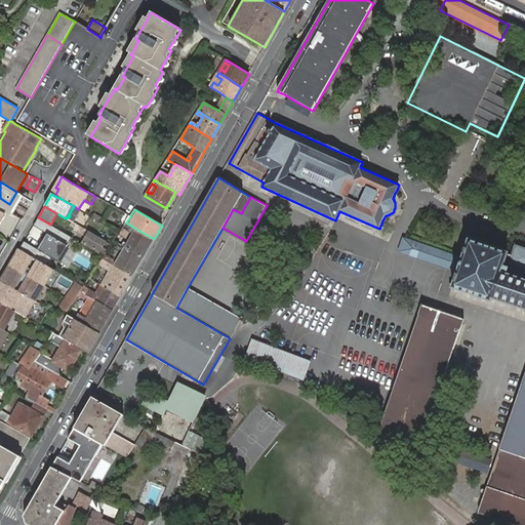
[(94,213),(91,217),(99,221),(102,217),(94,213)]
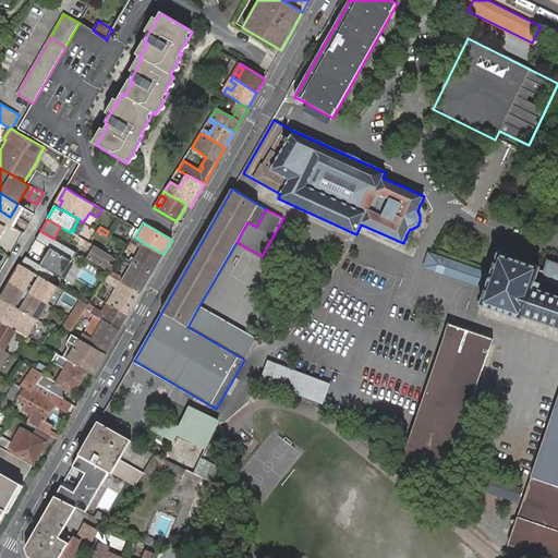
[(53,239),(40,231),(36,239),(52,249),(41,266),(25,256),(21,265),(50,282),(56,274),(62,277),(76,253),(53,239)]
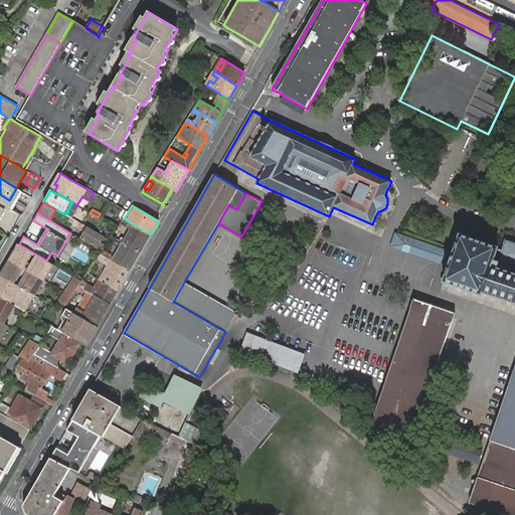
[(86,226),(75,220),(73,223),(72,225),(83,231),(83,229),(86,226)]
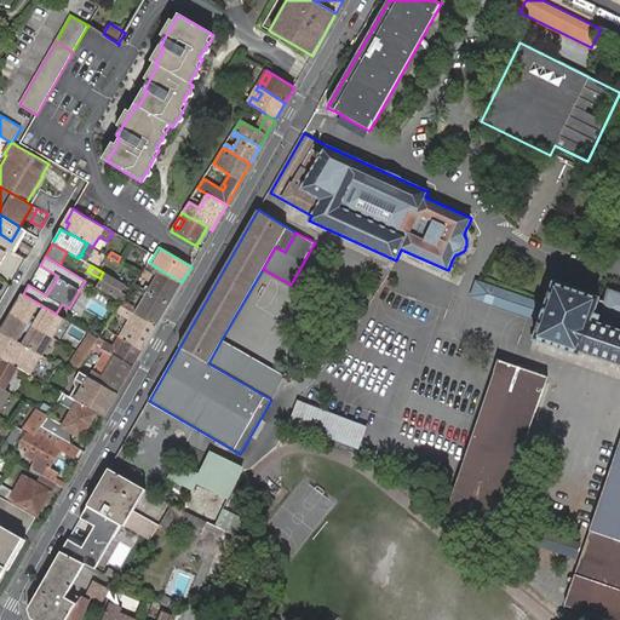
[(170,304),(182,282),(156,268),(154,271),(159,275),(150,288),(147,285),(143,290),(170,304)]
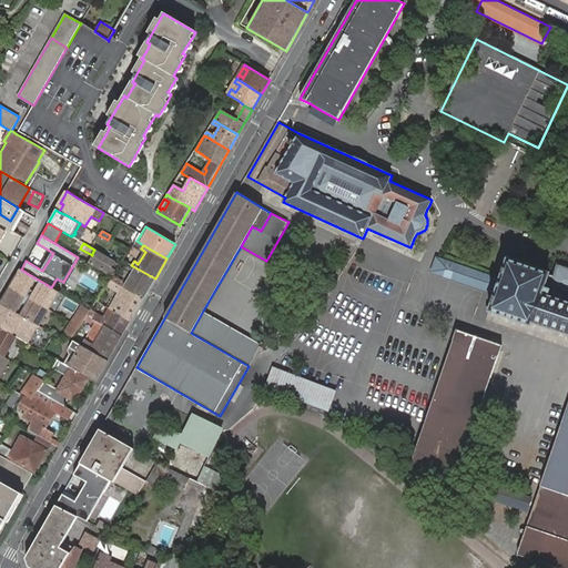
[(145,252),(141,249),(134,261),(138,264),(145,252)]
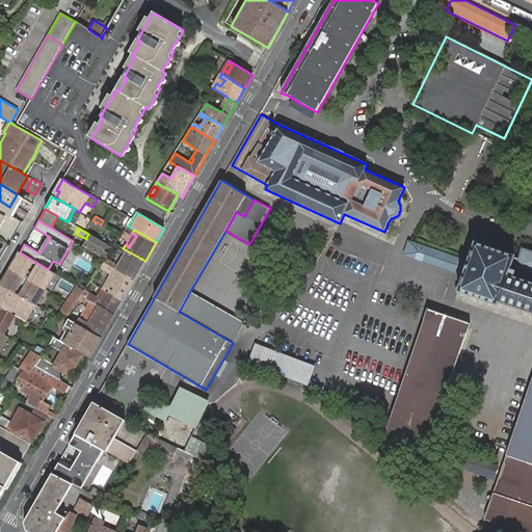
[(87,240),(84,246),(100,256),(105,260),(106,259),(109,255),(103,251),(107,244),(106,244),(91,236),(90,235),(89,238),(87,240)]
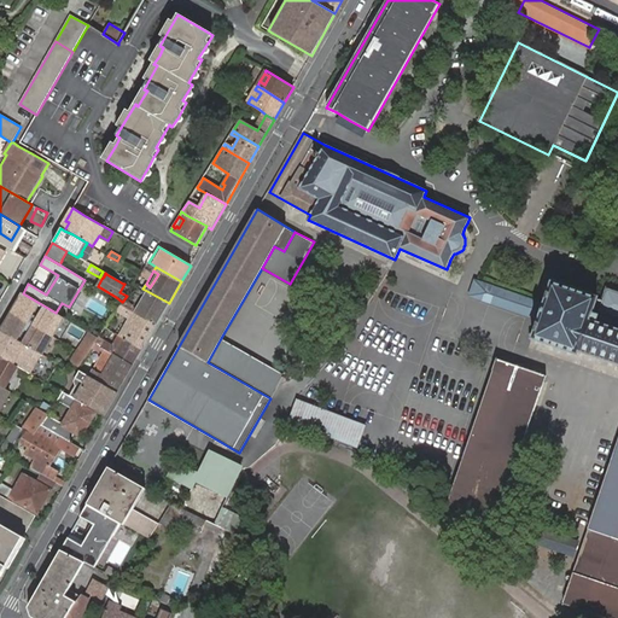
[(537,303),(474,281),(470,296),(532,319),(537,303)]
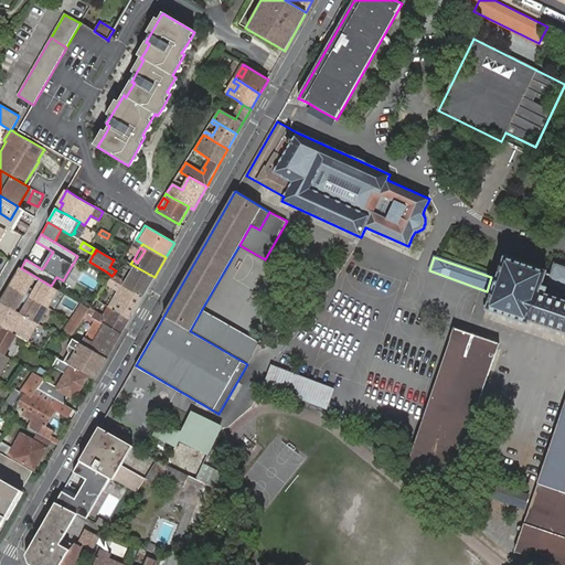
[(504,257),(498,278),(487,310),(529,324),(530,322),(564,334),(564,266),(555,263),(551,275),(546,273),(546,272),(504,257)]
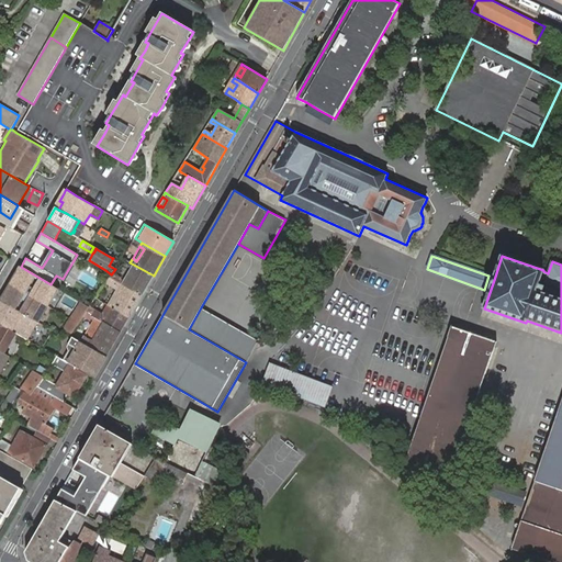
[(112,273),(111,274),(110,278),(142,296),(154,276),(130,262),(127,267),(132,269),(125,280),(121,279),(112,273)]
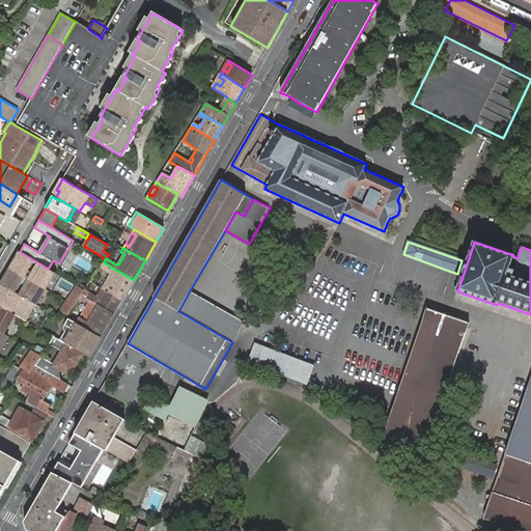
[(20,252),(10,269),(46,289),(55,273),(48,269),(20,252)]
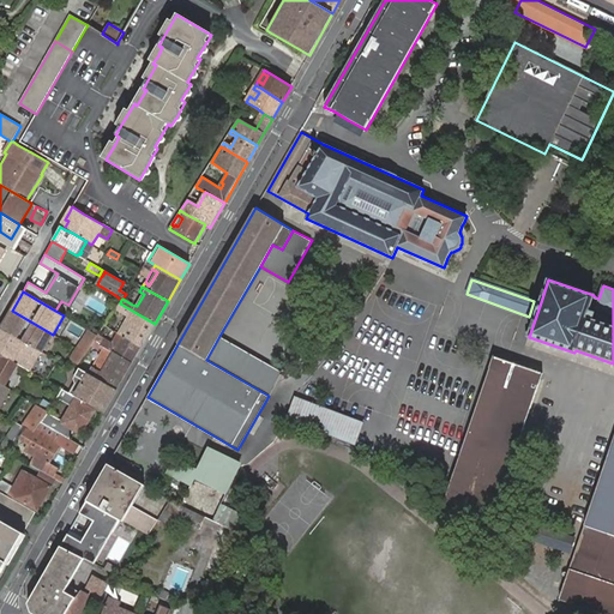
[(139,292),(132,305),(137,306),(144,294),(139,292)]
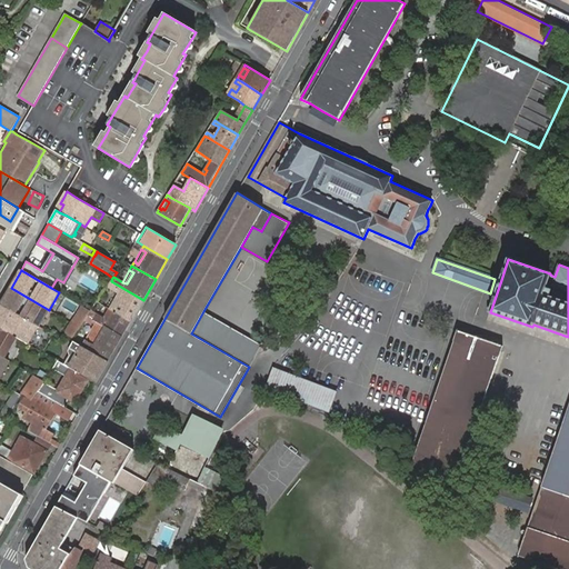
[(143,300),(111,281),(107,286),(120,293),(113,305),(106,300),(102,306),(107,307),(131,321),(143,300)]
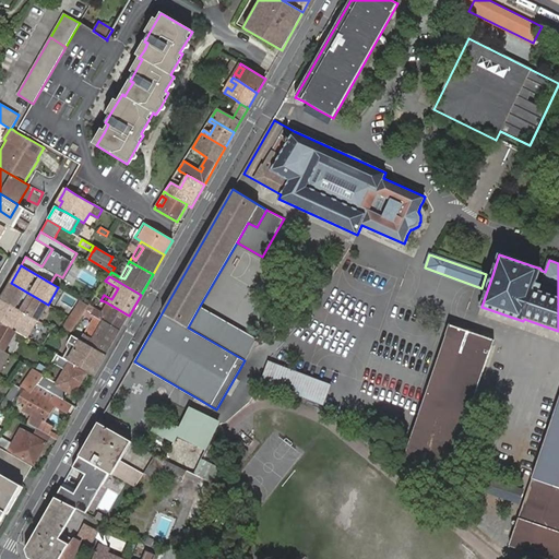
[(11,283),(0,299),(36,320),(38,321),(48,305),(11,283)]
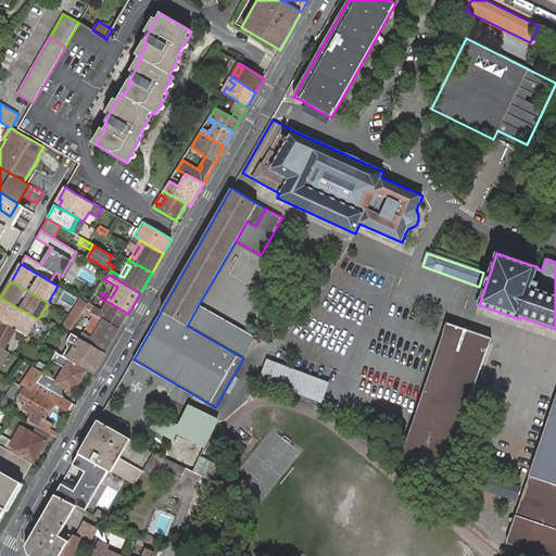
[(36,318),(0,298),(0,299),(0,320),(15,329),(26,336),(36,318)]
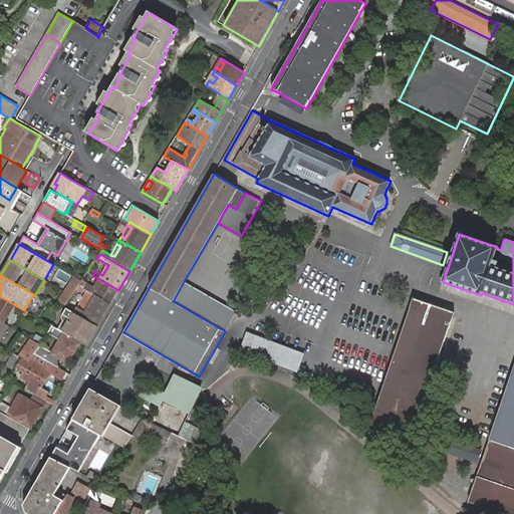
[(81,281),(75,277),(59,302),(65,306),(70,298),(77,288),(79,285),(81,281)]
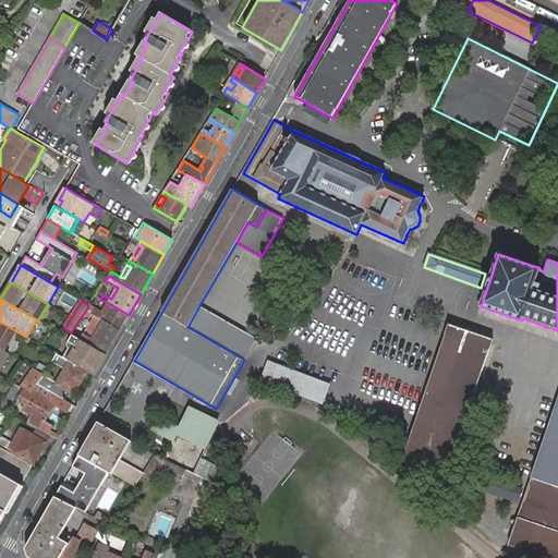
[(89,304),(88,305),(86,310),(92,313),(120,330),(129,315),(105,301),(102,304),(106,306),(102,312),(89,304)]
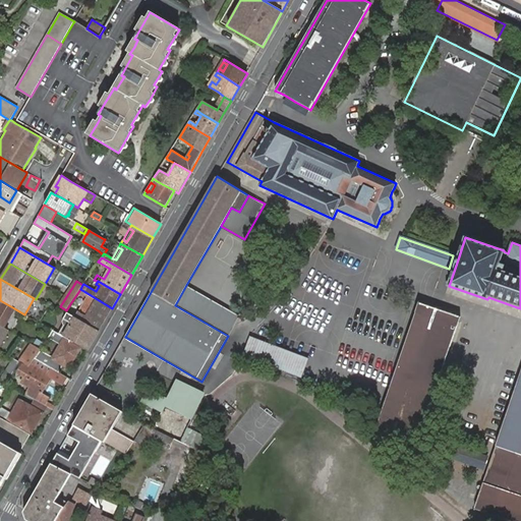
[(186,285),(175,305),(228,336),(239,315),(186,285)]
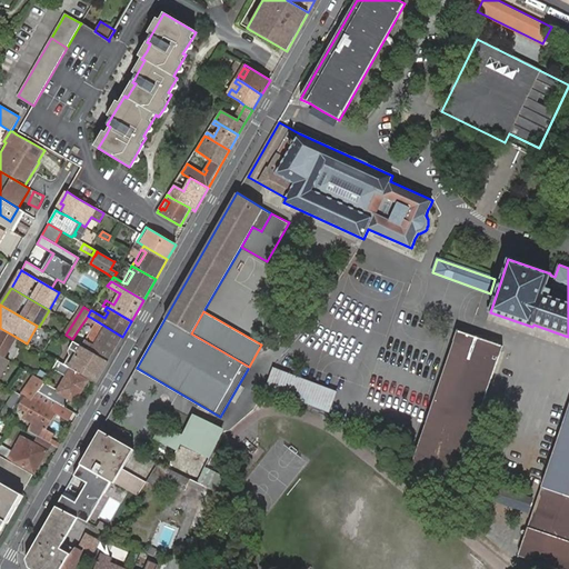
[(82,346),(108,361),(122,337),(93,319),(91,322),(86,319),(78,330),(85,335),(91,323),(93,326),(82,346)]
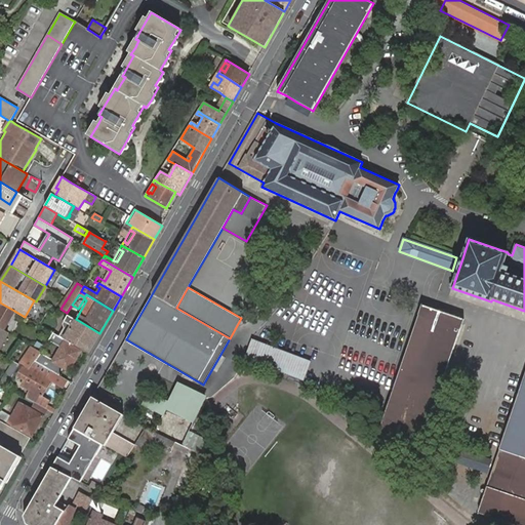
[(14,311),(0,303),(0,327),(3,330),(14,311)]
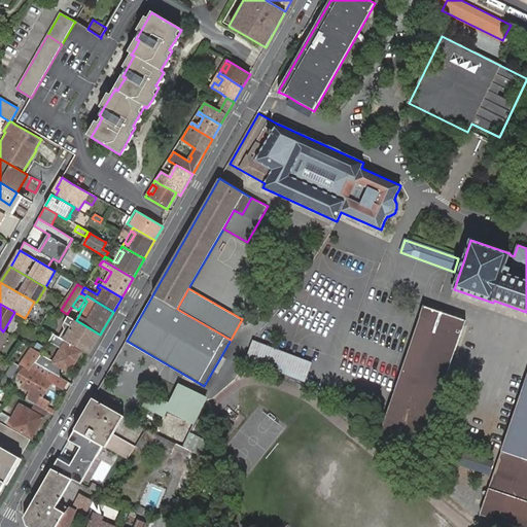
[(423,445),(428,431),(429,428),(430,425),(462,330),(466,320),(446,314),(441,312),(424,306),(388,411),(387,414),(387,415),(378,440),(395,446),(420,454),(423,445)]
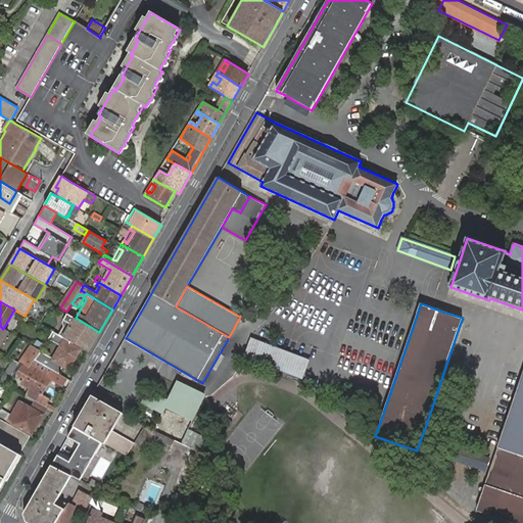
[(88,351),(99,332),(76,318),(67,314),(62,322),(63,327),(59,335),(73,343),(88,351)]
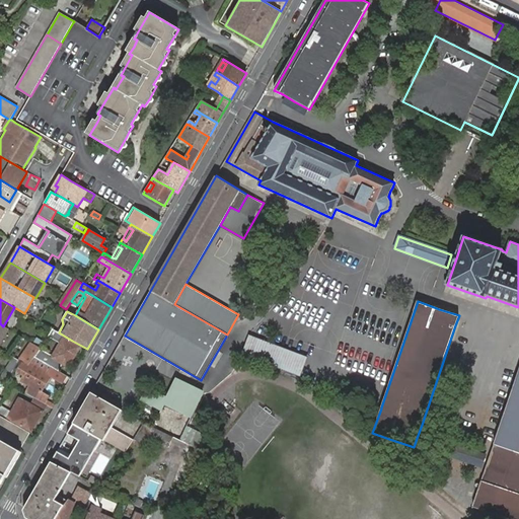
[(41,348),(34,357),(52,367),(57,360),(68,367),(80,348),(71,343),(72,341),(59,332),(53,329),(49,337),(56,341),(50,350),(43,346),(41,348)]
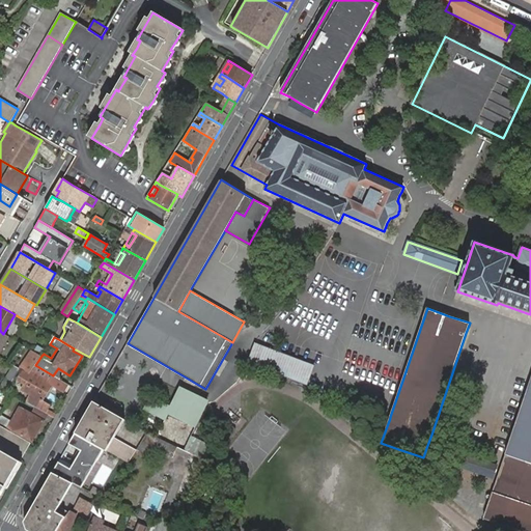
[(255,344),(248,363),(307,385),(307,384),(314,366),(255,344)]
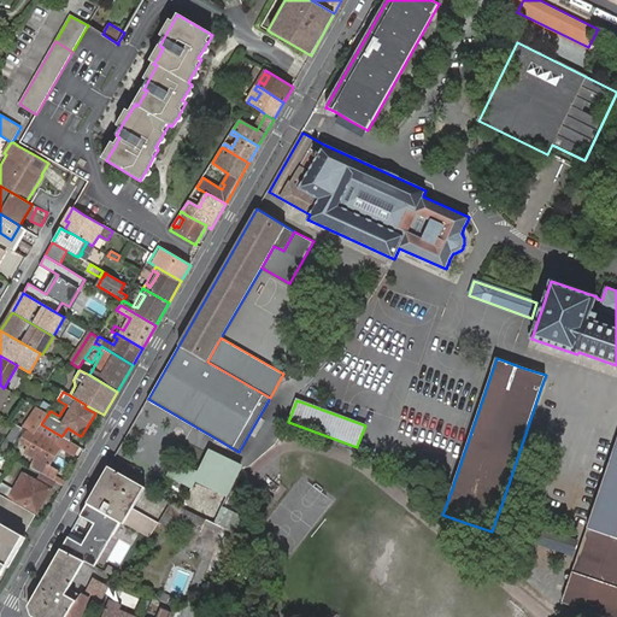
[(34,434),(41,424),(48,413),(37,407),(23,428),(24,428),(34,434)]
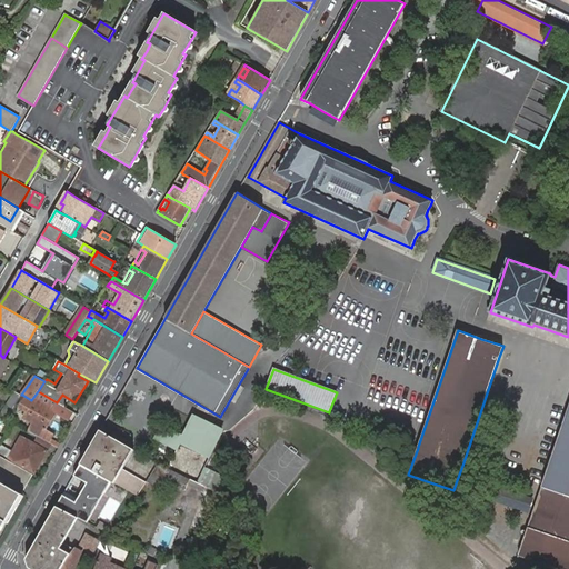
[(16,406),(22,395),(21,395),(16,391),(0,415),(7,419),(16,406)]
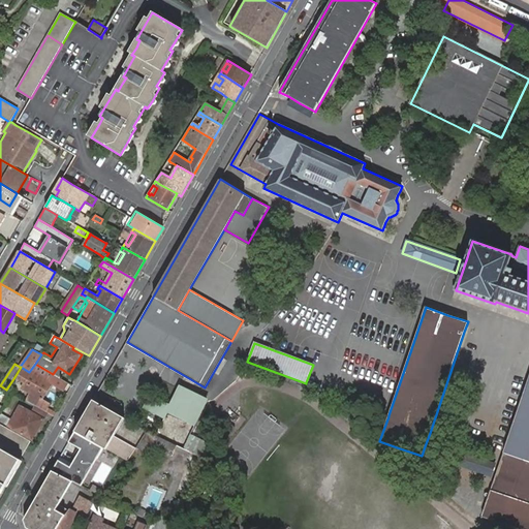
[(69,391),(72,385),(53,374),(35,364),(29,372),(21,367),(14,377),(26,383),(23,389),(31,393),(27,401),(34,405),(45,412),(51,404),(42,400),(53,381),(69,391)]
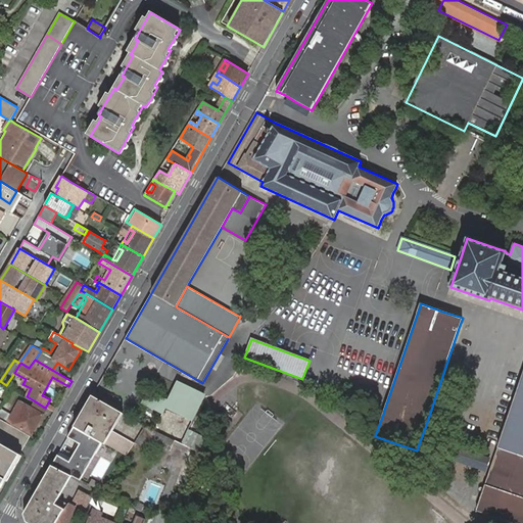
[(522,375),(498,447),(497,449),(495,455),(485,484),(522,496),(522,375)]
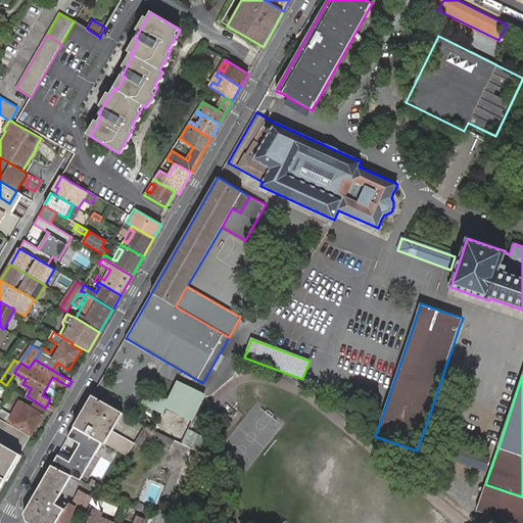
[(181,443),(204,395),(177,382),(168,400),(148,391),(142,405),(162,414),(154,430),(181,443)]
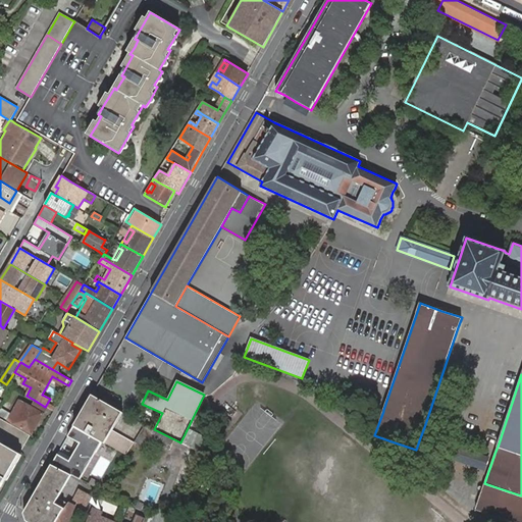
[(126,456),(135,442),(112,430),(123,412),(92,395),(73,426),(102,442),(105,444),(126,456)]
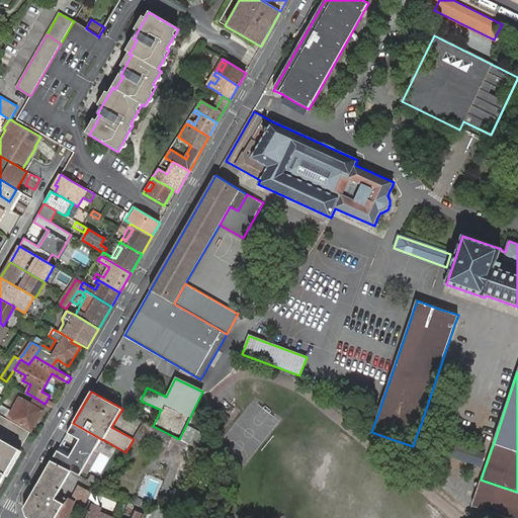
[(11,411),(19,398),(15,395),(7,409),(11,411)]
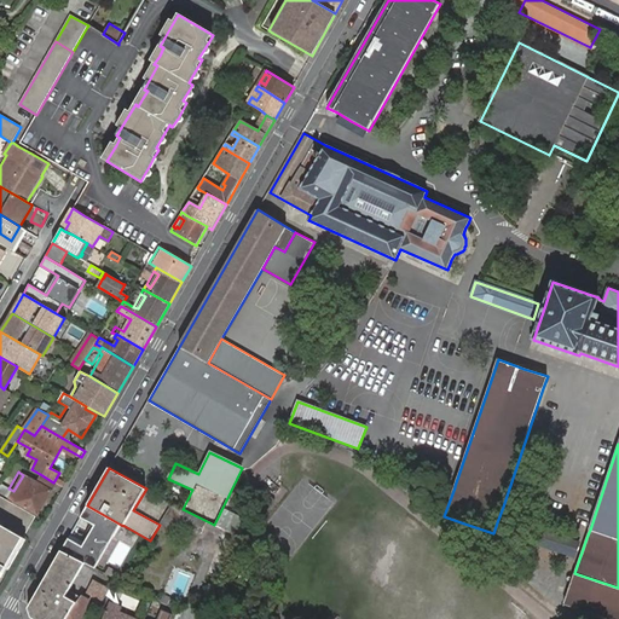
[(56,482),(53,482),(40,474),(36,482),(23,475),(13,491),(9,489),(0,484),(0,493),(38,515),(51,490),(56,482)]
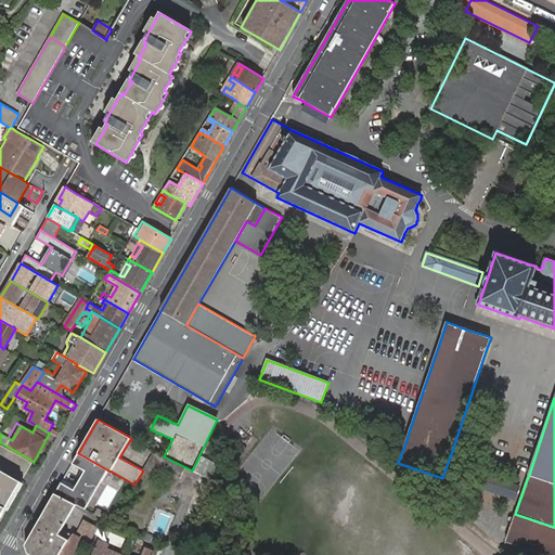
[(0,444),(0,518),(5,510),(12,499),(9,497),(12,491),(15,492),(17,494),(23,485),(21,482),(31,464),(0,444)]
